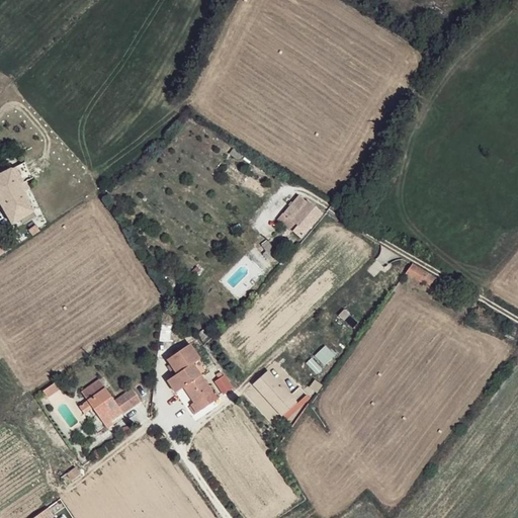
[(12,169),(0,175),(0,201),(2,204),(24,192),(12,169)]
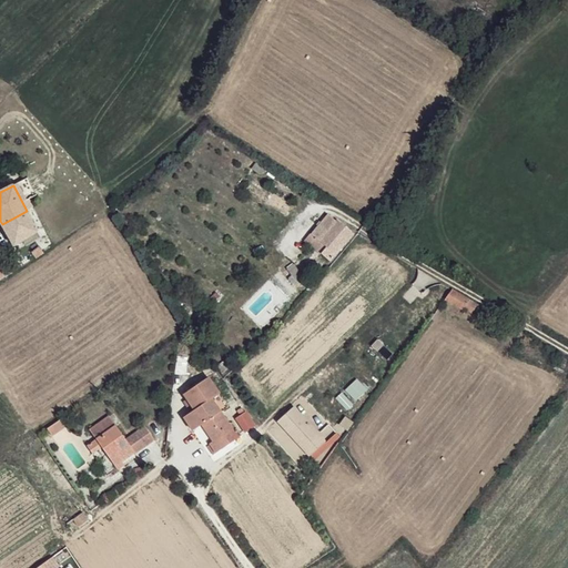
[(37,231),(27,211),(2,224),(13,246),(37,231)]
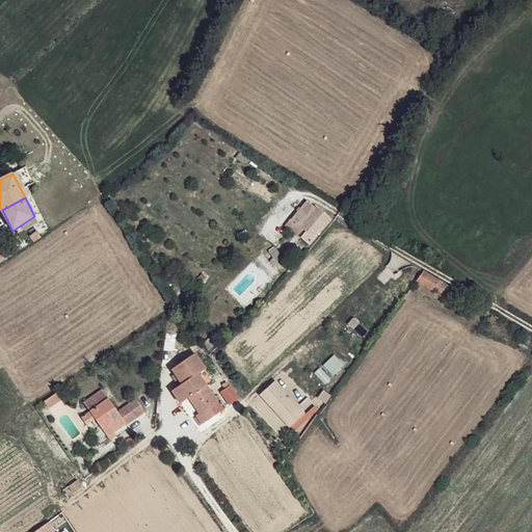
[(309,201),(293,219),(307,231),(301,237),(310,244),(333,218),(317,206),(316,207),(309,201)]
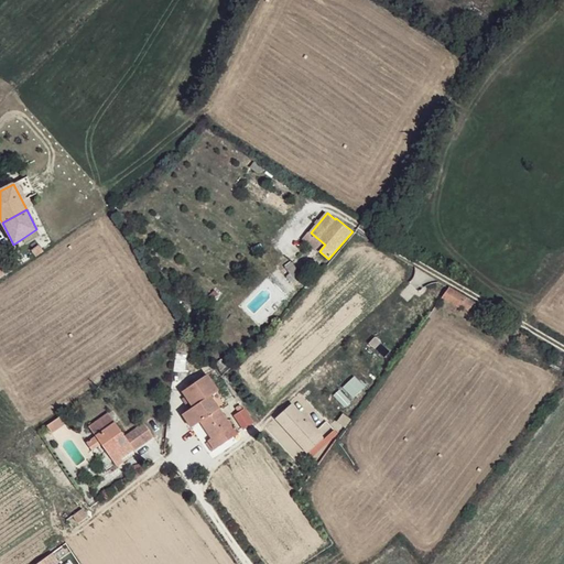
[(43,251),(41,249),(40,246),(31,251),(33,255),(35,257),(43,251)]
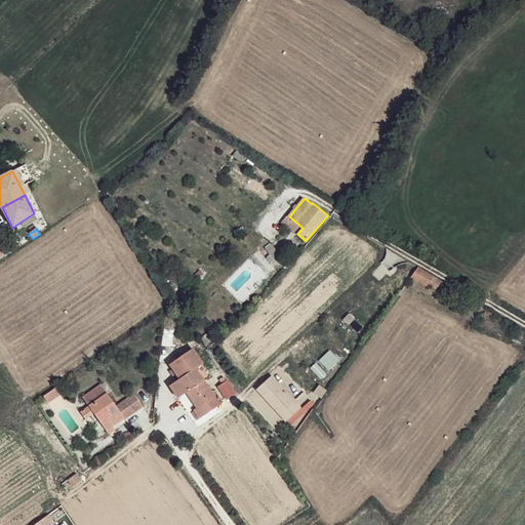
[(273,243),(266,248),(270,255),(268,257),(271,261),(281,254),(273,243)]
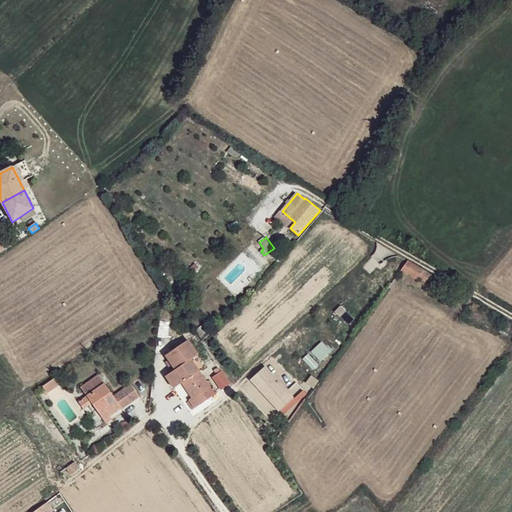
[(408,261),(401,270),(417,279),(419,278),(426,282),(432,275),(408,261)]
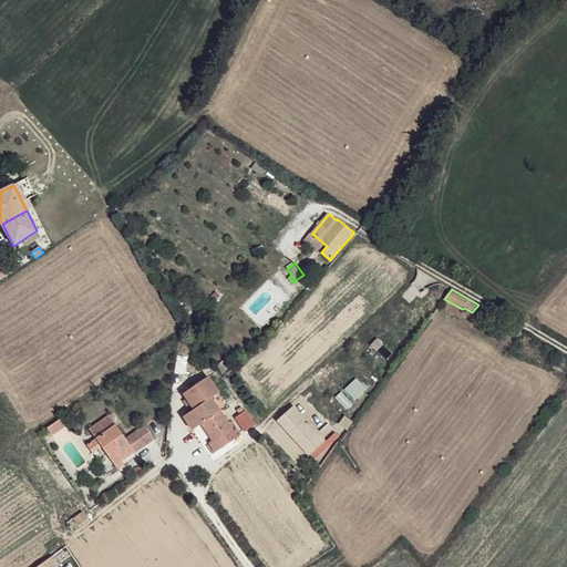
[(183,393),(187,398),(194,408),(189,411),(183,416),(192,430),(199,424),(213,442),(207,446),(213,454),(241,433),(237,425),(233,429),(219,410),(210,397),(218,391),(207,375),(183,393)]
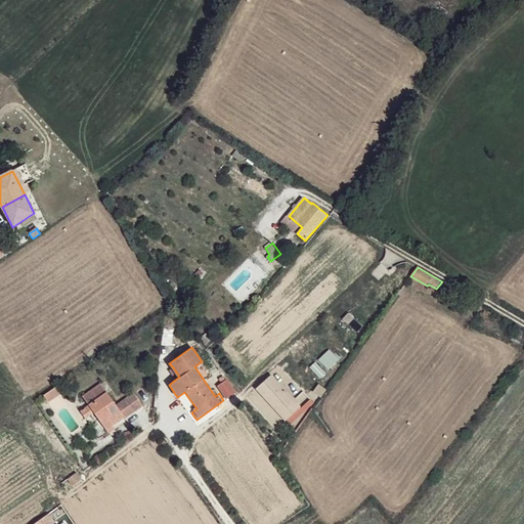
[(328,370),(338,360),(329,351),(318,360),(328,370)]
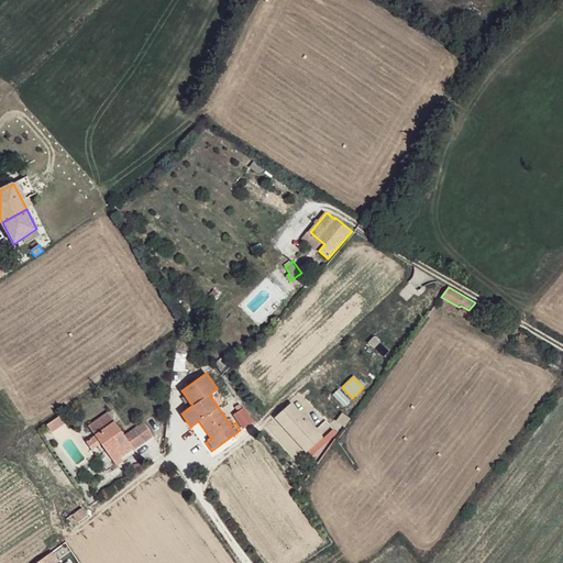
[(225,401),(217,388),(209,394),(218,407),(225,401)]
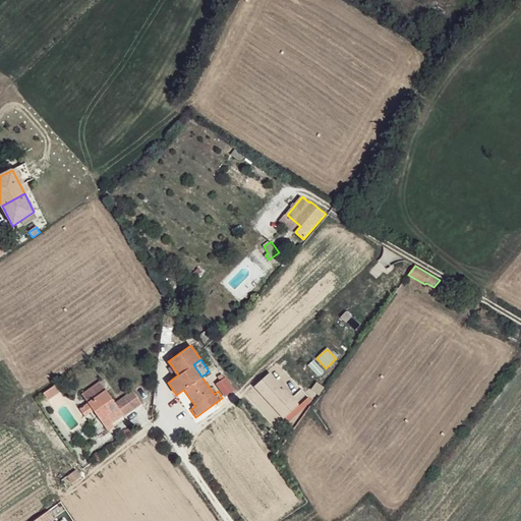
[(178,374),(172,365),(168,368),(174,378),(178,374)]
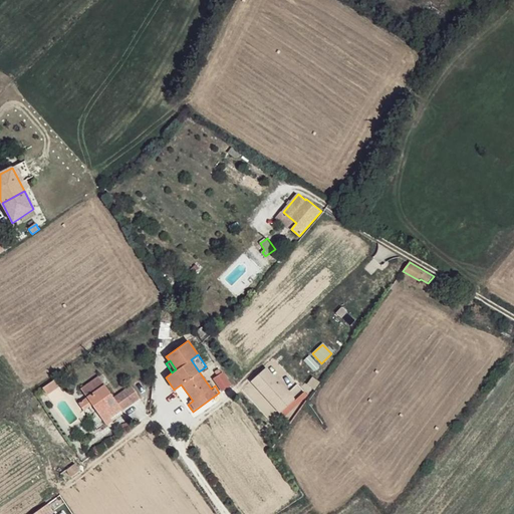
[(265,361),(251,376),(282,406),(296,391),(265,361)]
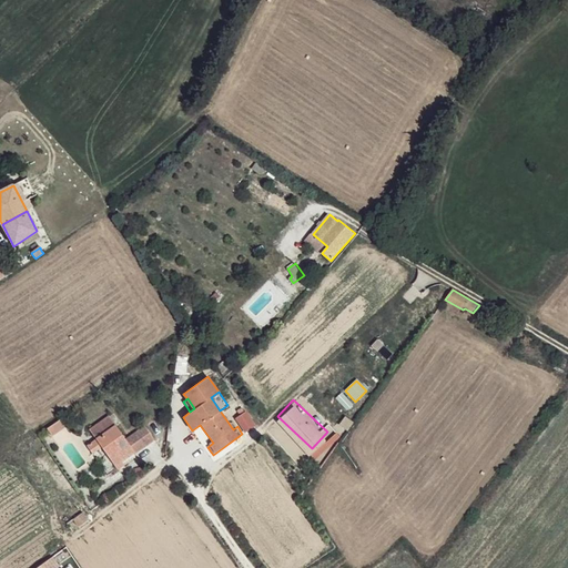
[(243,435),(255,427),(247,413),(235,419),(243,435)]
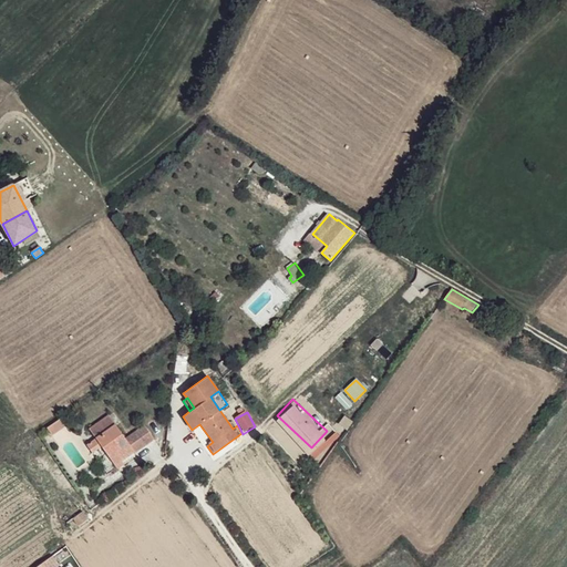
[(61,416),(50,424),(54,432),(65,424),(61,416)]
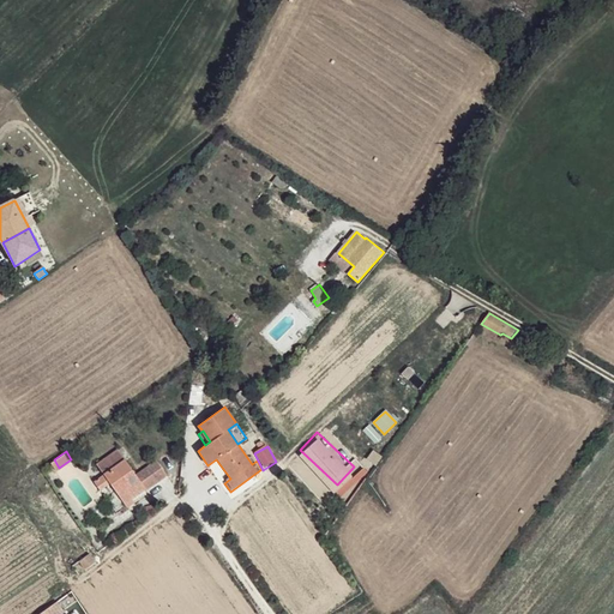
[(132,500),(126,464),(116,452),(96,465),(103,476),(109,485),(124,505),(130,500),(132,500)]
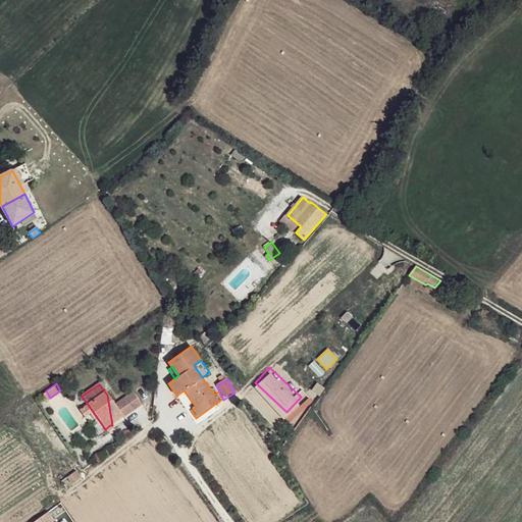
[(115,405),(107,395),(112,425),(123,417),(123,418),(142,406),(133,394),(115,405)]
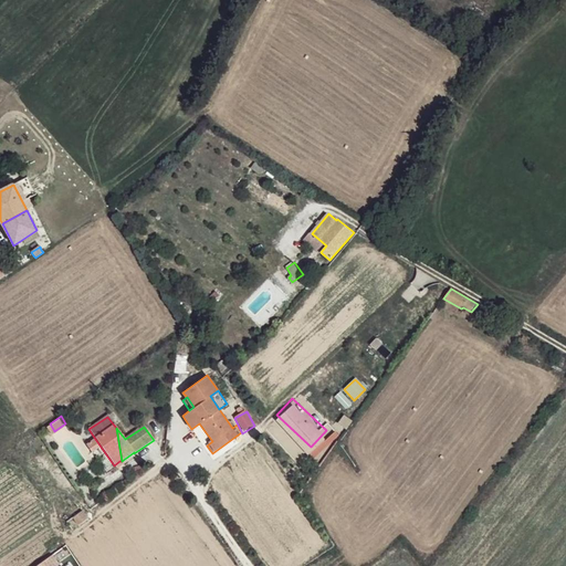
[(101,447),(95,439),(85,446),(91,453),(101,447)]
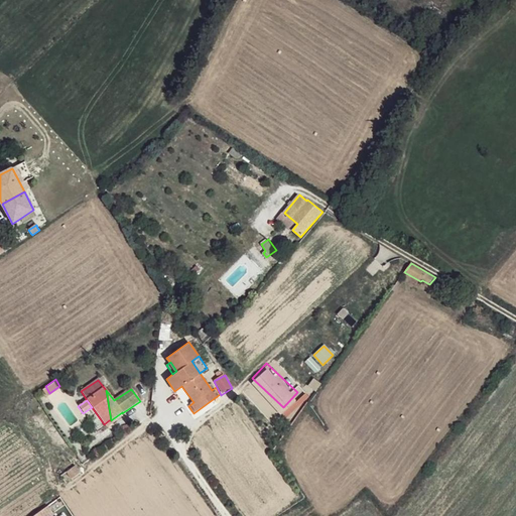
[(75,467),(66,472),(71,480),(80,474),(75,467)]
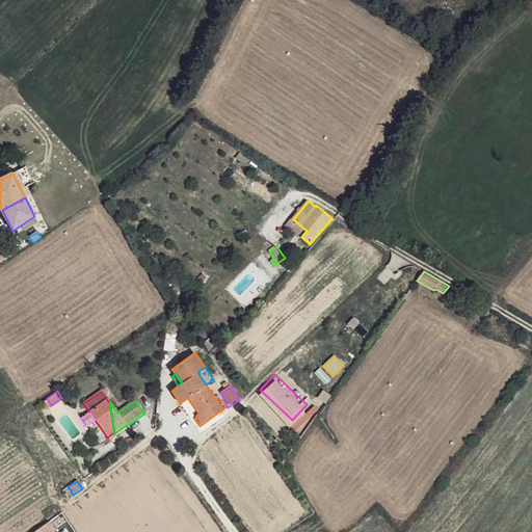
[(56,531),(49,522),(34,531),(56,531)]
